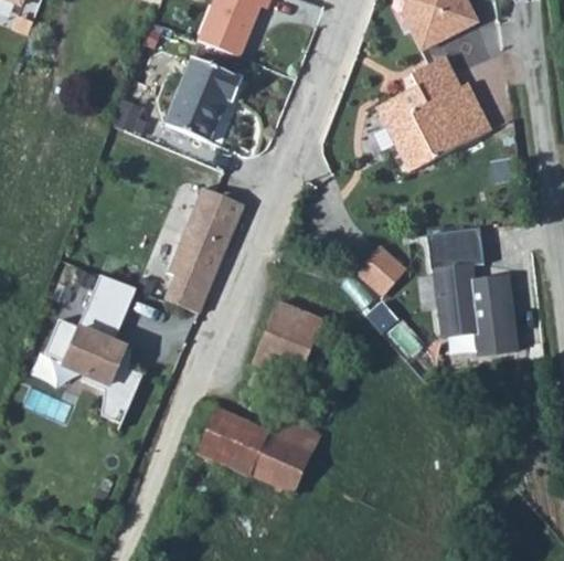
[(419,27),(406,0),(400,16),(408,32),(419,27)]
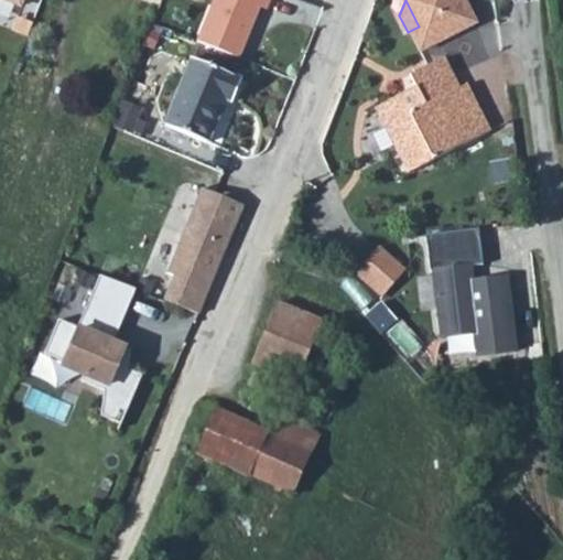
[(405,0),(419,27),(408,32),(419,53),(473,24),(459,0),(405,0)]
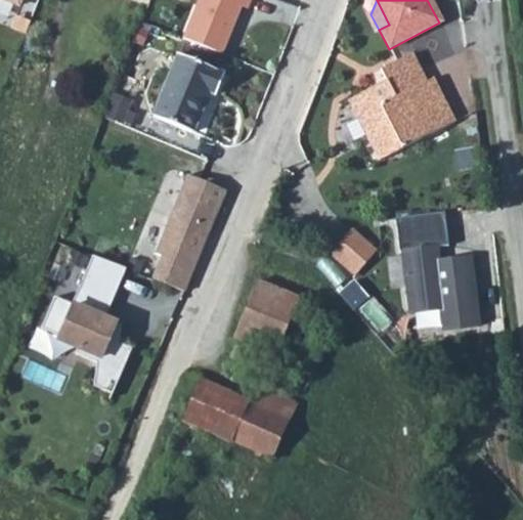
[(158,59),(132,123),(172,138),(188,98),(193,100),(203,77),(158,59)]
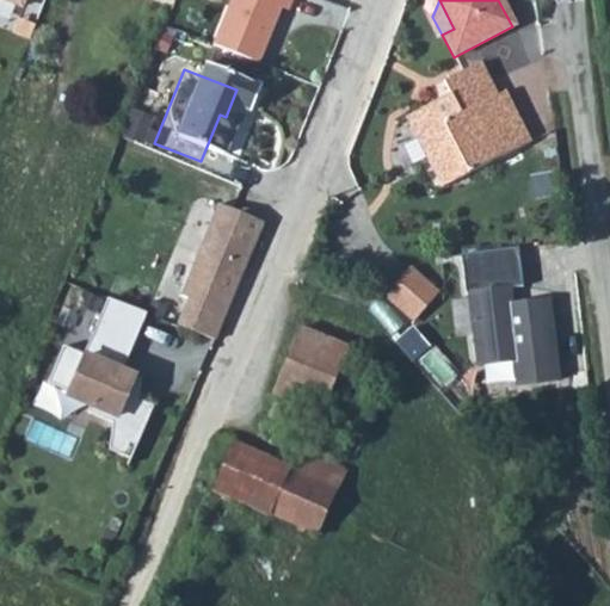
[(482,106),(467,73),(433,88),(441,103),(396,121),(429,191),(512,152),(491,103),(482,106)]
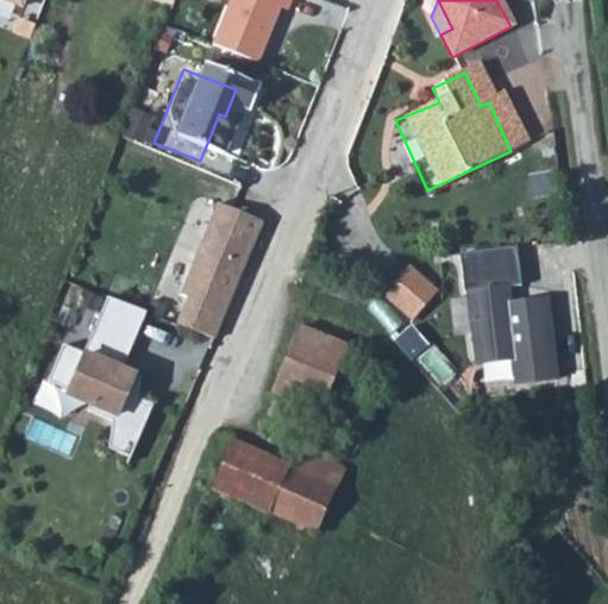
[(193,246),(243,266),(262,219),(213,200),(193,246)]
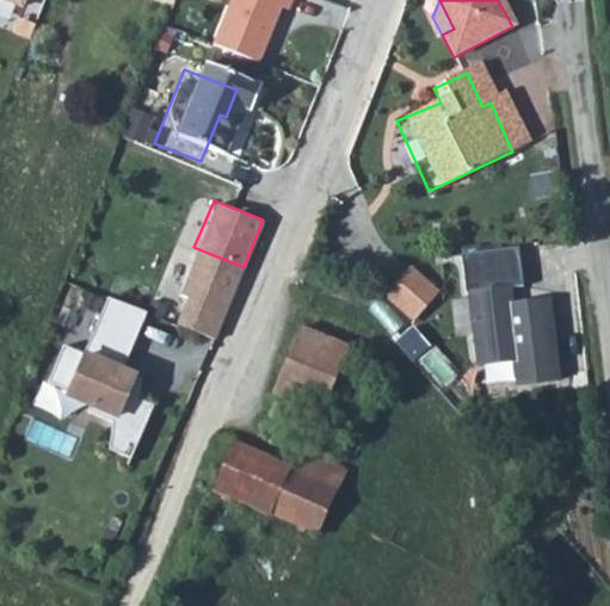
[(518,243),(460,251),(464,289),(468,289),(478,363),(512,358),(516,381),(558,376),(548,297),(509,302),(506,284),(523,282),(518,243)]
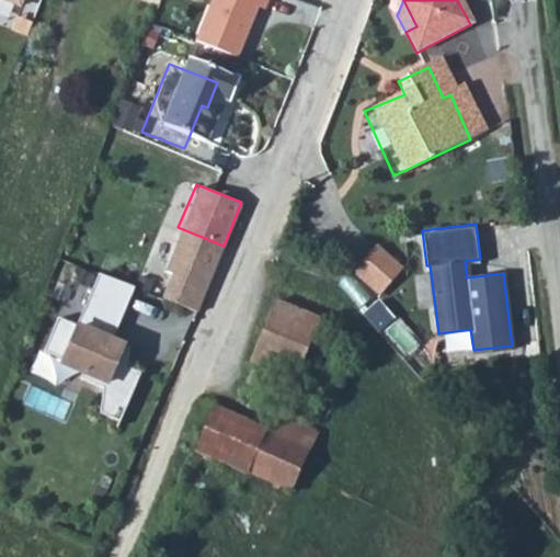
[(193,311),(224,246),(178,227),(162,270),(168,272),(156,296),(193,311)]
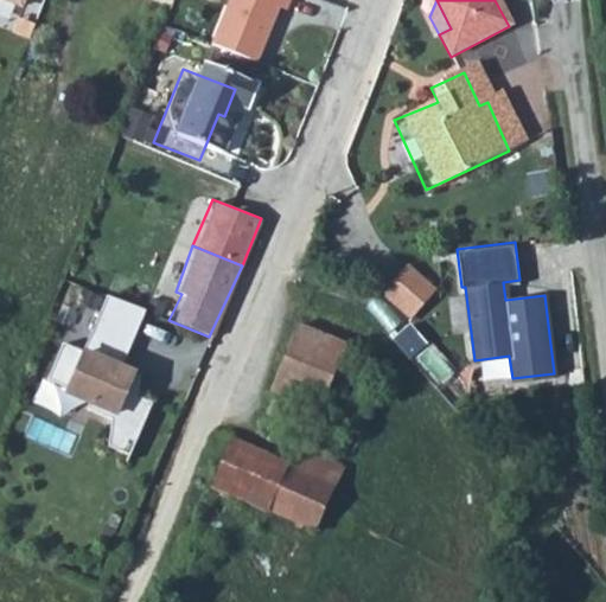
[(401,262),(389,275),(418,300),(429,287),(401,262)]
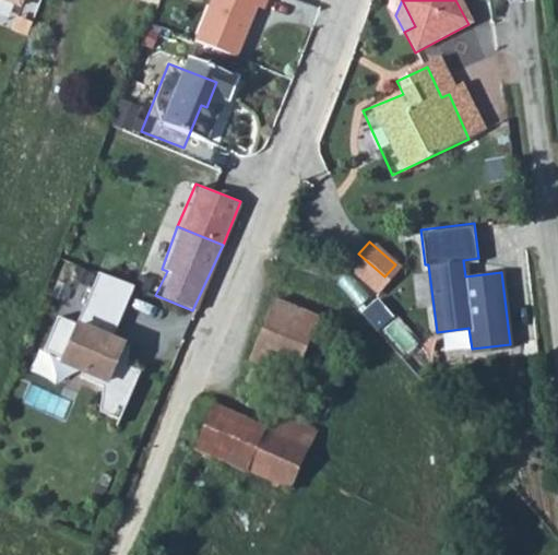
[(358,254),(347,266),(375,288),(384,276),(358,254)]
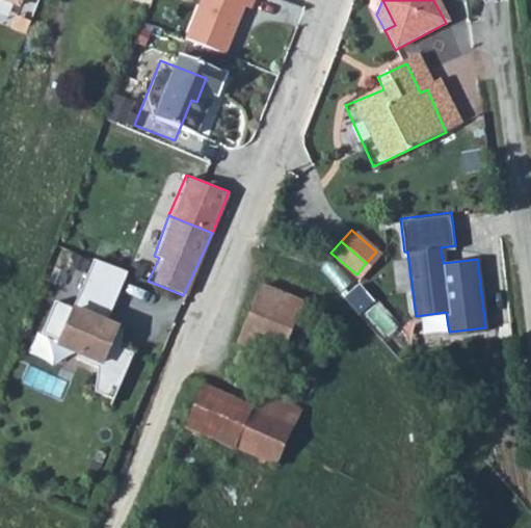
[(117,261),(96,253),(84,285),(117,297),(130,266),(117,261)]
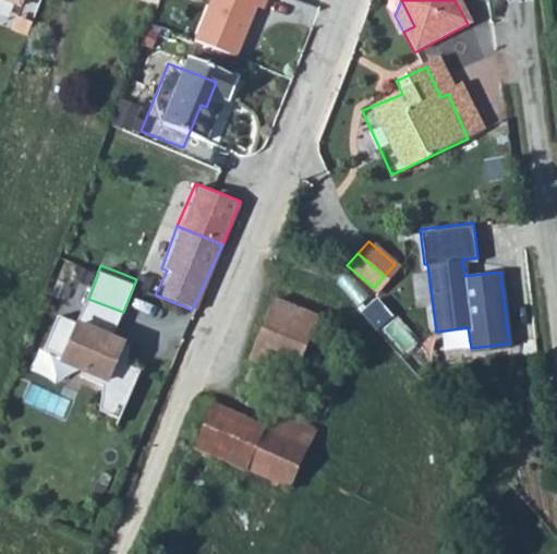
[(318,349),(306,344),(318,314),(273,294),(247,356),(252,358),(244,375),(280,390),(289,372),(293,374),(302,354),(314,360),(318,349)]
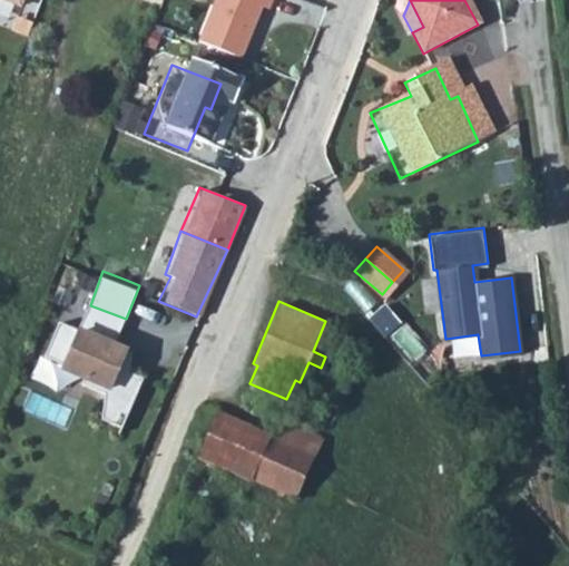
[(90,305),(78,327),(115,341),(126,319),(90,305)]
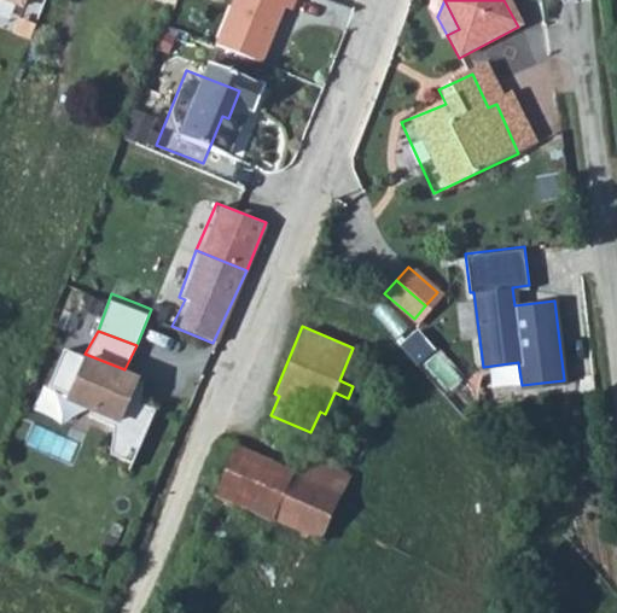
[(140,374),(124,369),(85,354),(64,346),(51,381),(74,390),(73,395),(94,403),(92,409),(117,420),(115,445),(137,455),(158,402),(143,396),(138,396),(140,374)]
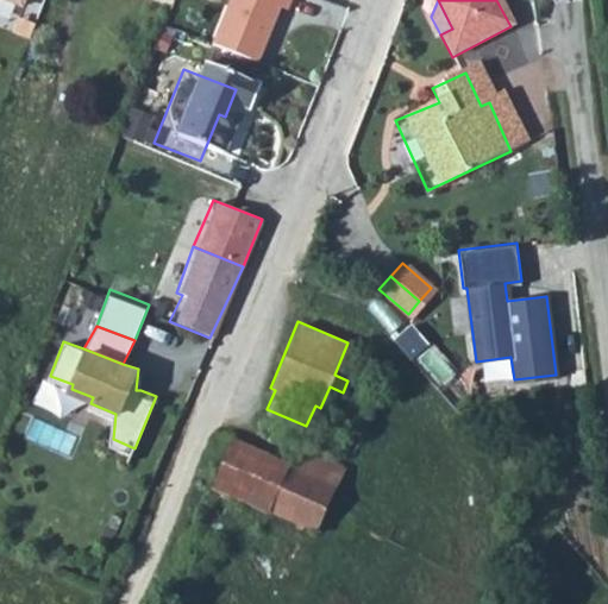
[(346,464),(299,441),(290,460),(261,447),(232,435),(211,485),(315,527),(346,464)]
